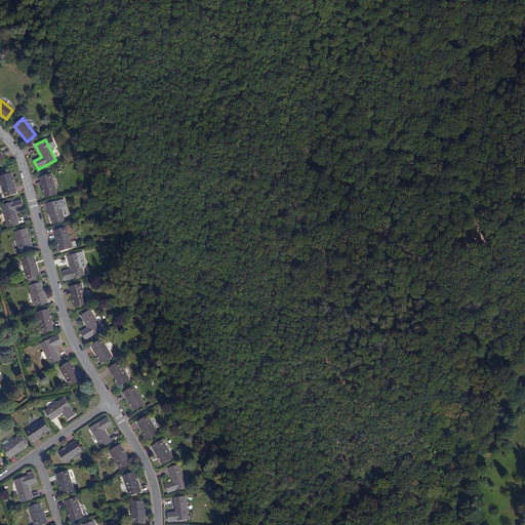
[(0,176),(0,179),(5,197),(15,194),(10,173),(0,176)]
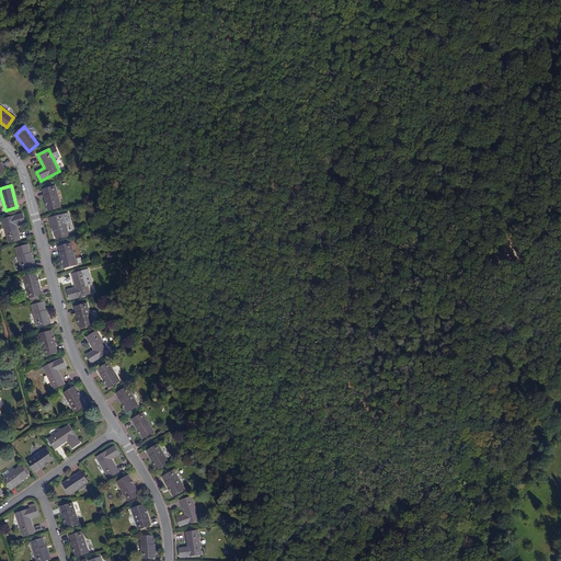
[(43,190),(48,210),(60,207),(54,186),(43,190)]
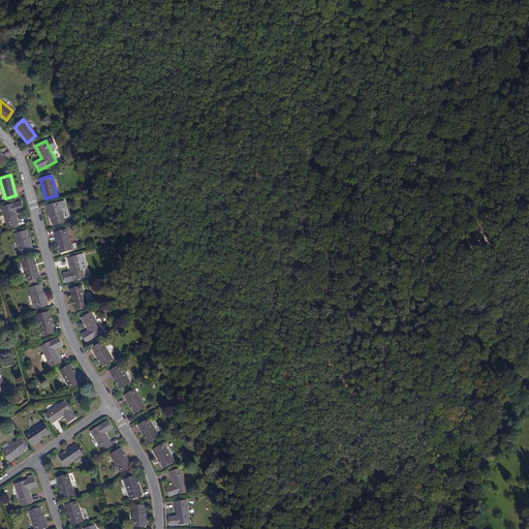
[(1,207),(7,229),(19,225),(16,213),(23,210),(21,201),(1,207)]
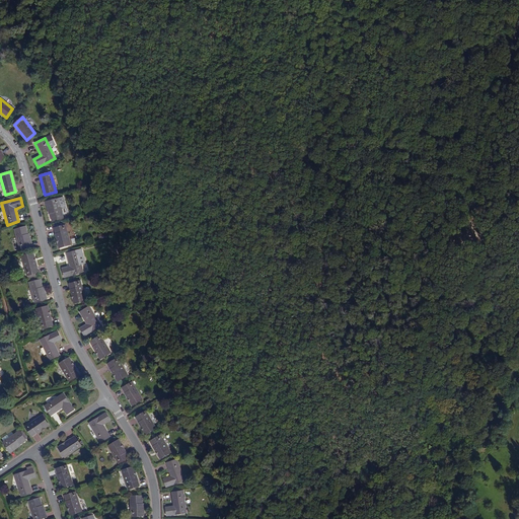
[(58,199),(48,202),(51,213),(49,213),(52,222),(63,219),(58,199)]
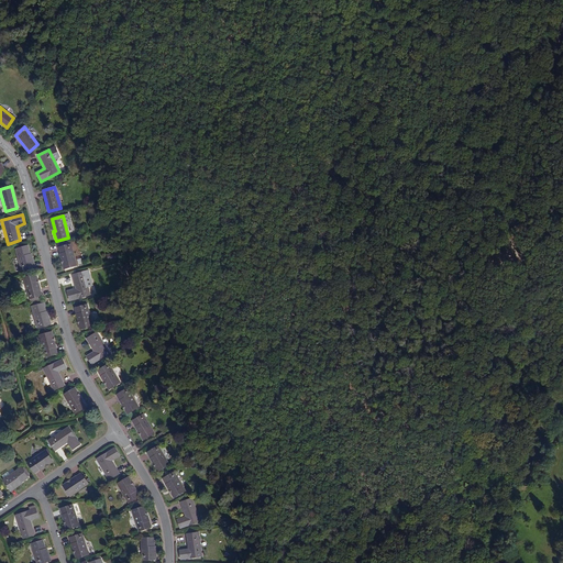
[(58,247),(64,268),(76,266),(70,245),(58,247)]
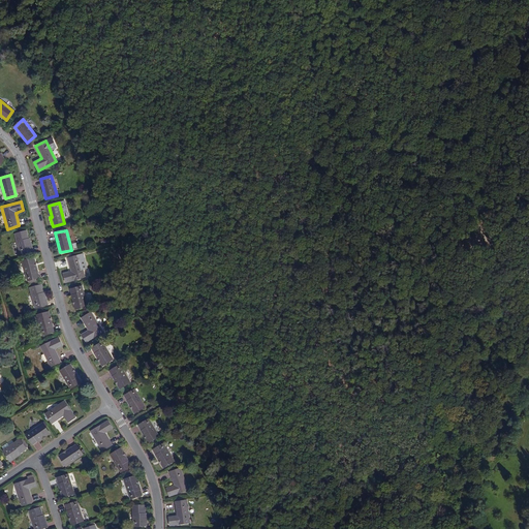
[(20,254),(30,252),(27,241),(28,240),(26,231),(14,235),(20,254)]
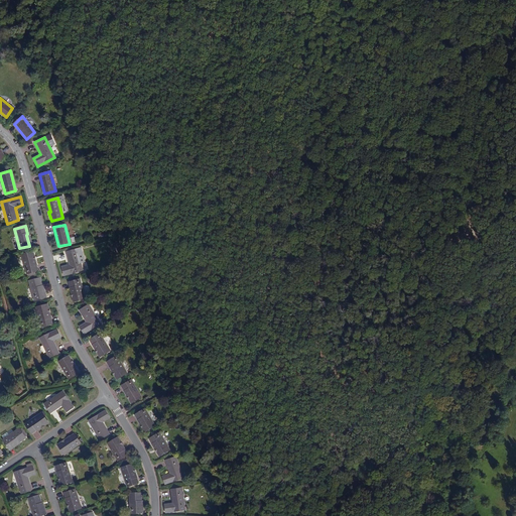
[(66,252),(70,265),(61,267),(63,275),(83,271),(77,249),(66,252)]
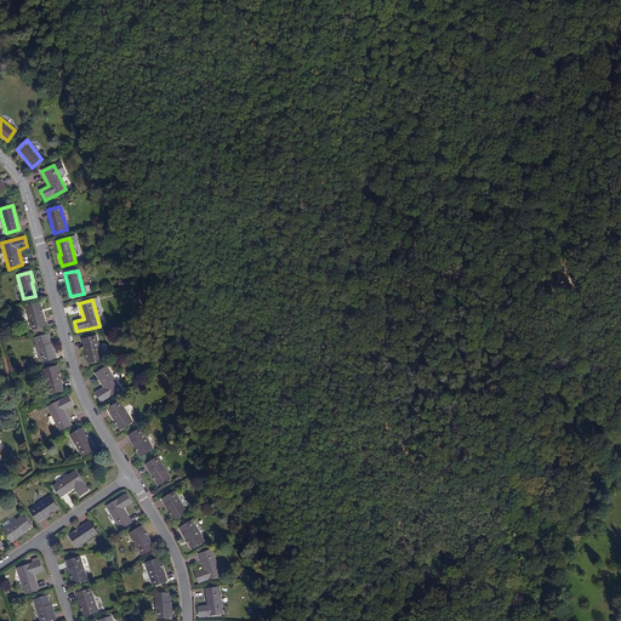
[(44,330),(44,326),(46,326),(40,303),(26,307),(32,330),(34,330),(35,332),(44,330)]
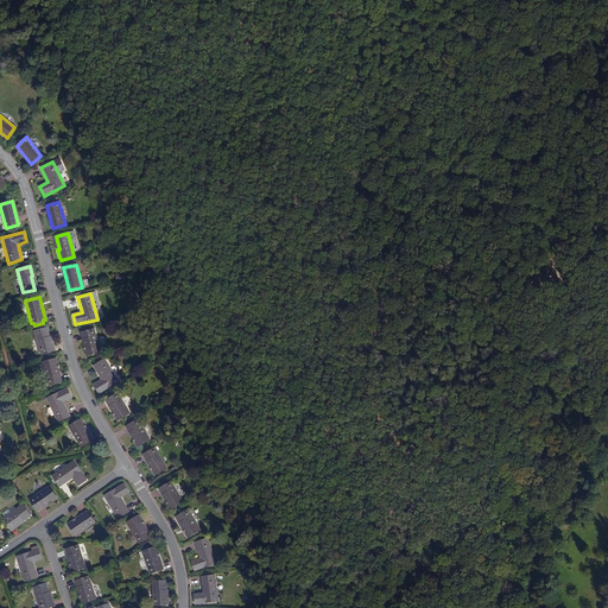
[(40,354),(51,352),(49,339),(50,339),(48,328),(42,329),(42,328),(38,329),(38,330),(33,331),(40,354)]
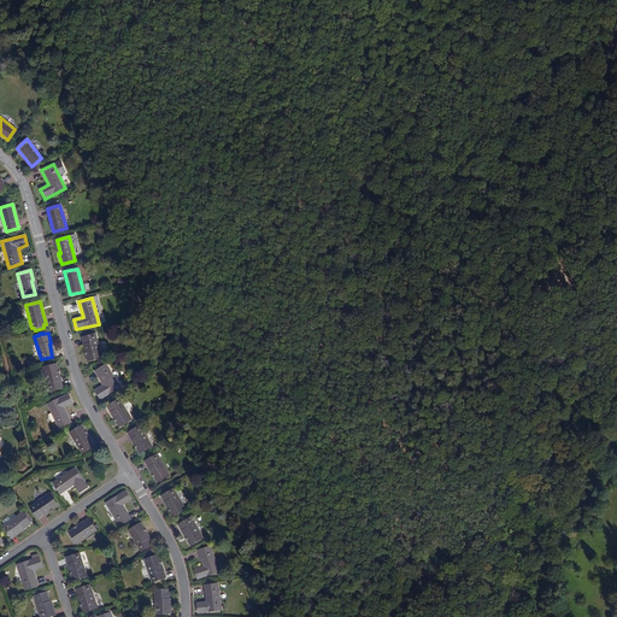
[(82,338),(88,360),(101,358),(95,334),(82,338)]
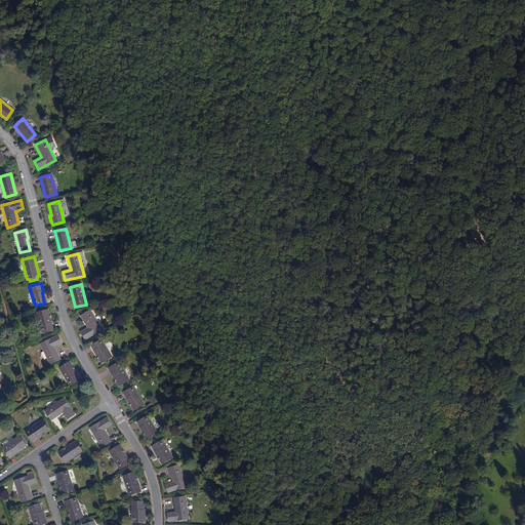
[(37,313),(42,332),(53,329),(48,310),(37,313)]
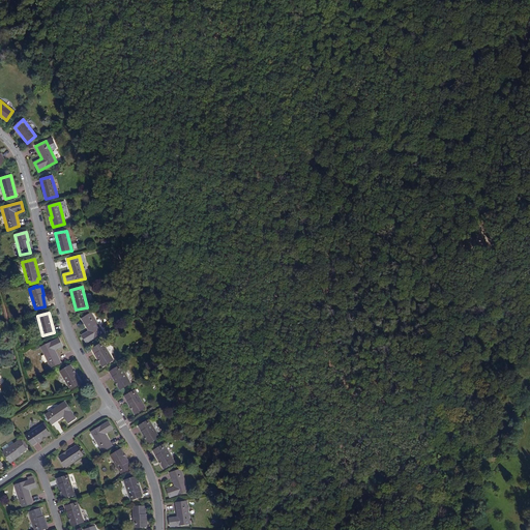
[(81,320),(88,331),(82,335),(87,344),(104,332),(91,314),(81,320)]
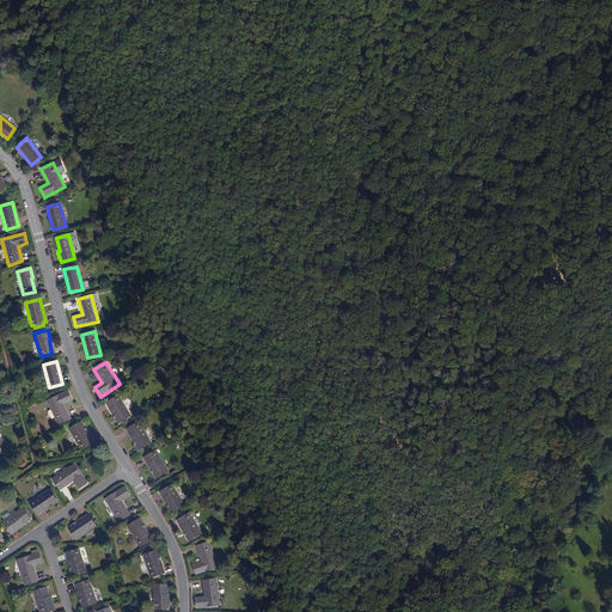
[(47,401),(57,424),(69,418),(63,404),(72,399),(67,391),(47,401)]
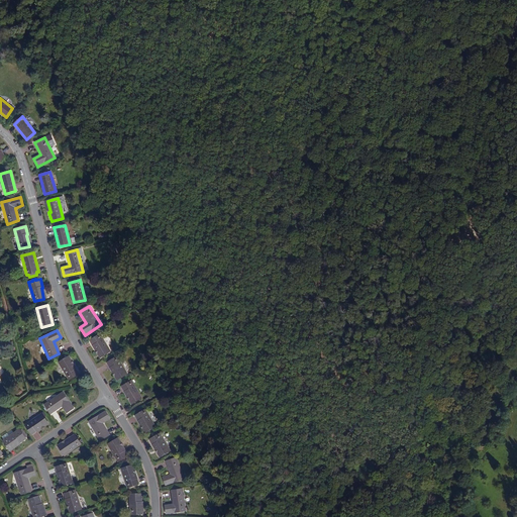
[(90,340),(100,357),(110,351),(100,334),(90,340)]
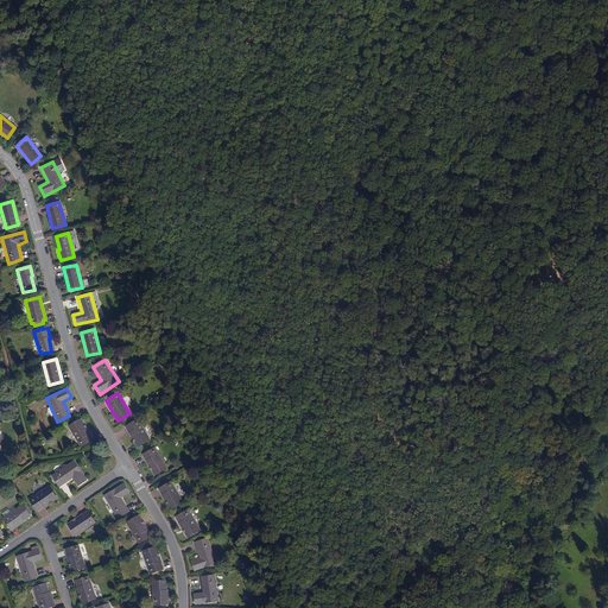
[(69,426),(81,447),(93,439),(80,419),(69,426)]
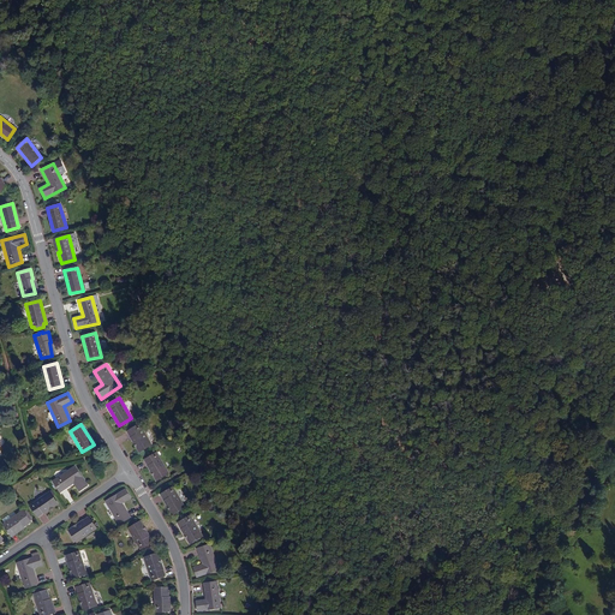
[(127,431),(139,452),(151,446),(139,424),(127,431)]
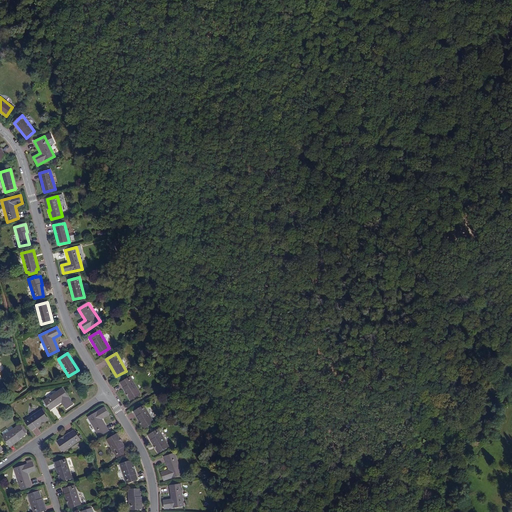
[(120,383),(130,400),(140,395),(130,377),(120,383)]
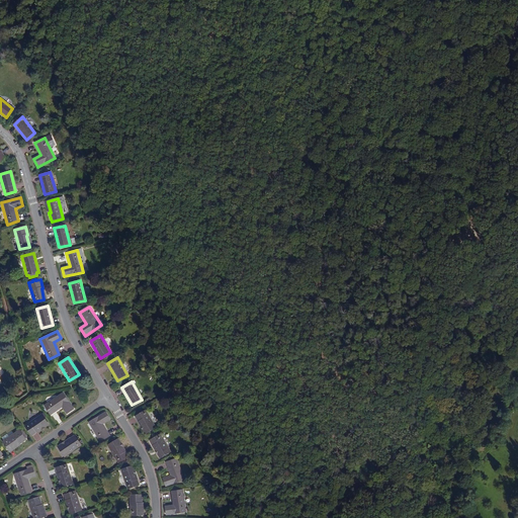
[(63,394),(45,406),(51,415),(62,408),(67,414),(74,409),(63,394)]
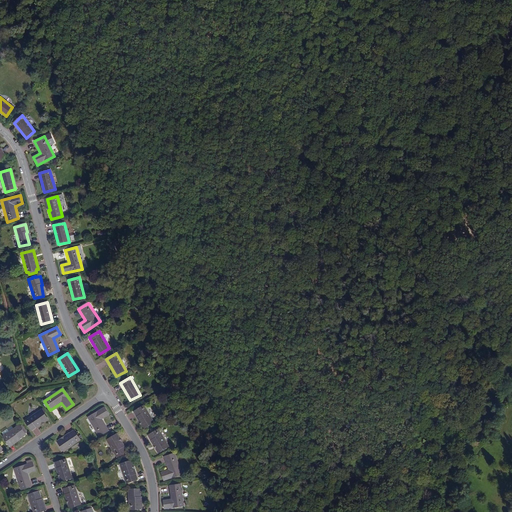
[(134,412),(144,429),(154,423),(144,406),(134,412)]
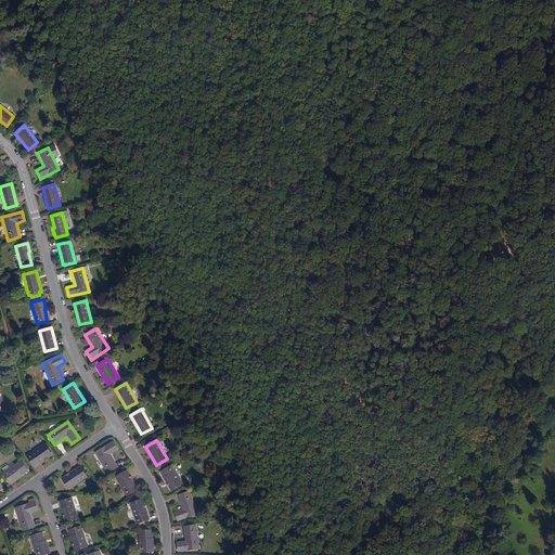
[(94,453),(107,473),(117,466),(111,454),(117,450),(113,442),(94,453)]
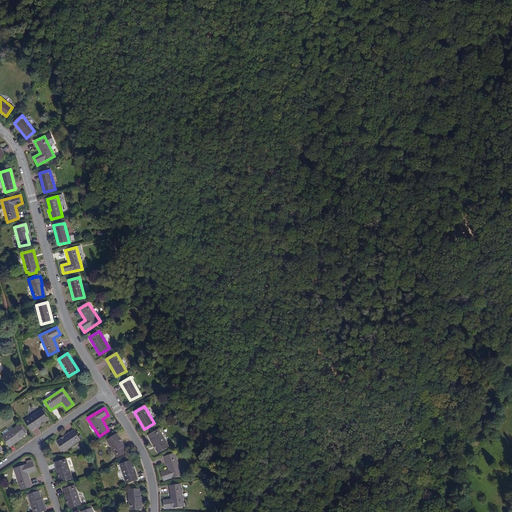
[(41,410),(25,421),(31,431),(48,420),(41,410)]
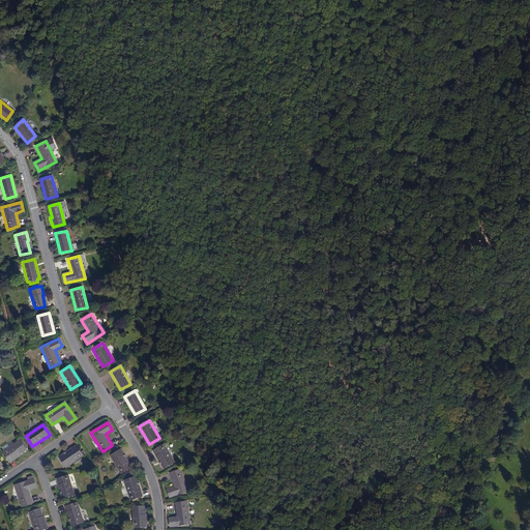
[(2,452),(8,461),(19,454),(26,450),(26,449),(27,448),(22,441),(21,442),(20,441),(2,452)]
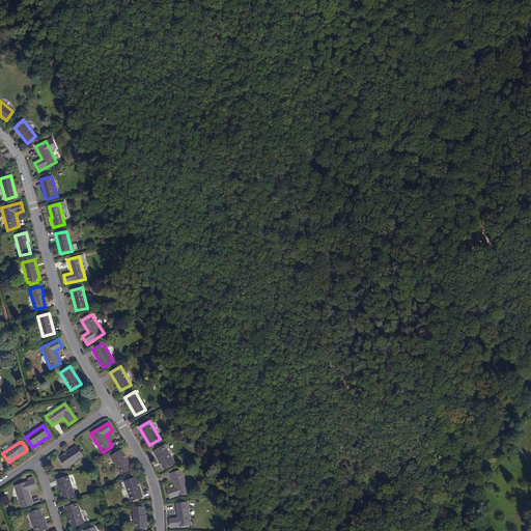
[(154,451),(164,470),(174,464),(164,446),(154,451)]
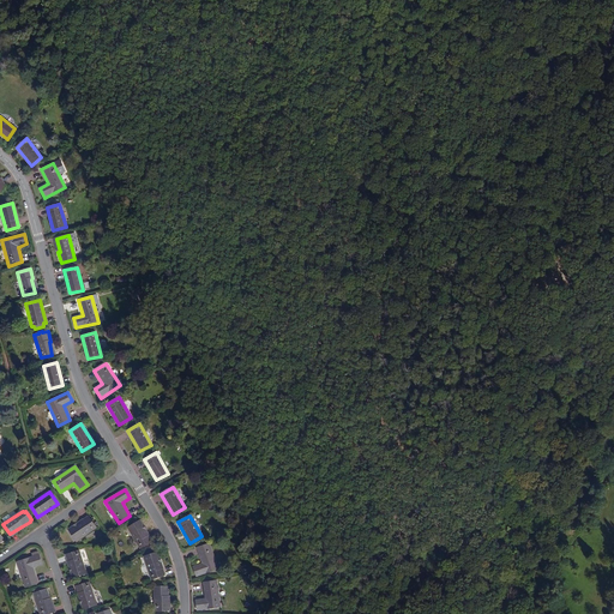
[(89,517),(68,530),(76,541),(96,528),(89,517)]
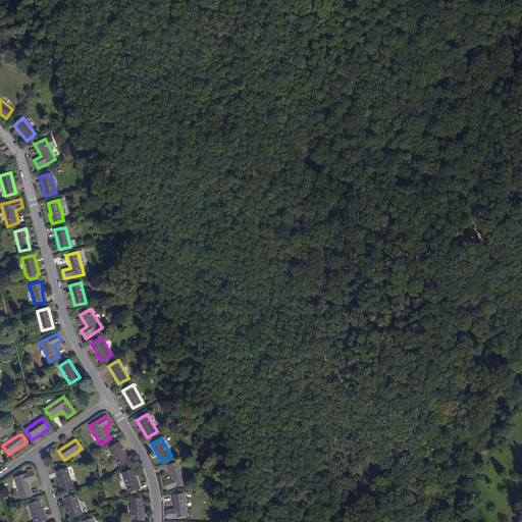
[(108,449),(119,466),(128,460),(118,442),(108,449)]
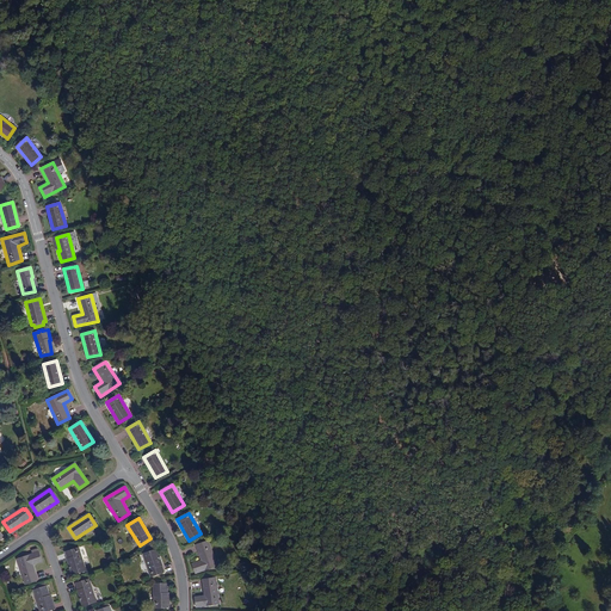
[(195,545),(201,561),(192,563),(196,574),(217,566),(208,541),(195,545)]
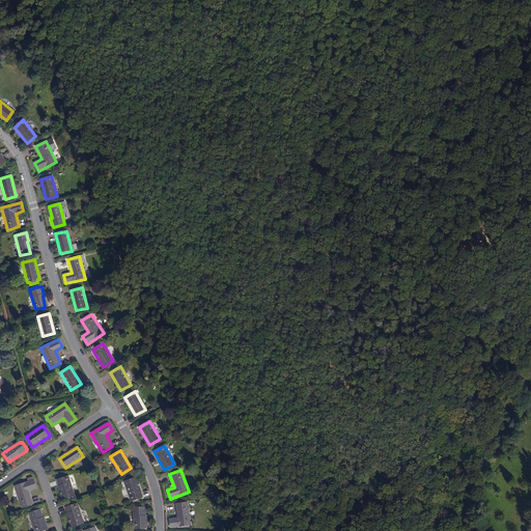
[(57,479),(63,499),(75,496),(67,476),(57,479)]
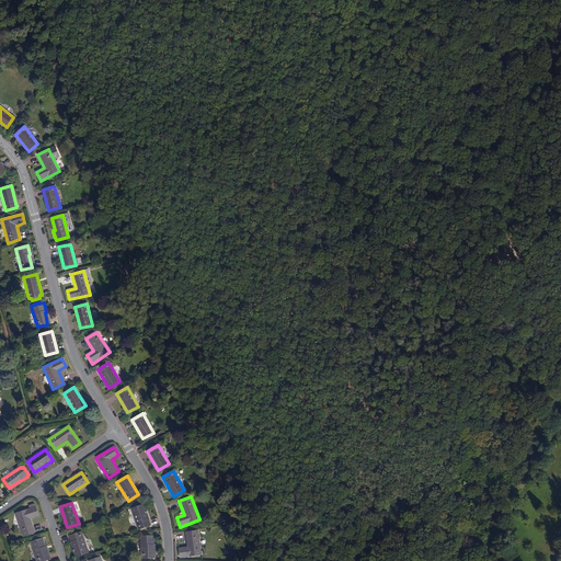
[(132,508),(138,529),(150,526),(144,505),(132,508)]
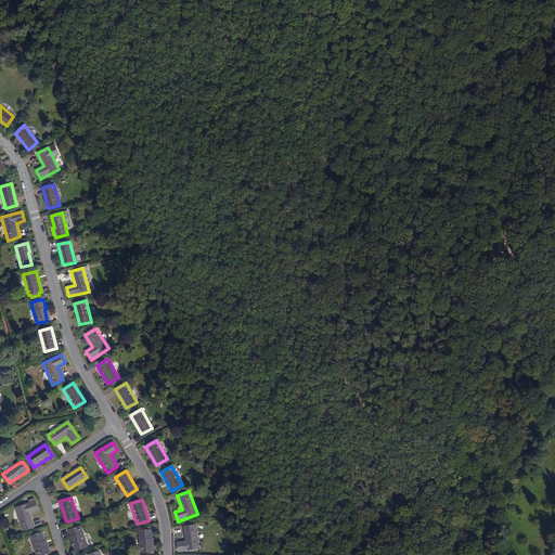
[(15,507),(23,530),(35,527),(30,513),(38,511),(35,501),(15,507)]
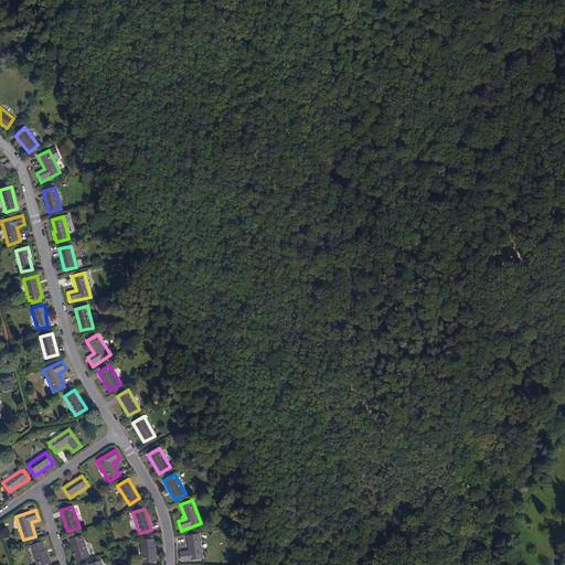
[(70,540),(77,561),(88,557),(82,536),(81,536),(80,535),(72,537),(73,539),(70,540)]
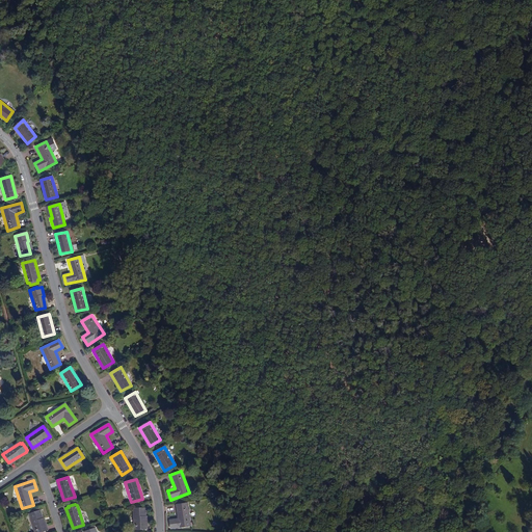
[(176,505),(178,519),(169,521),(170,530),(191,527),(187,504),(176,505)]
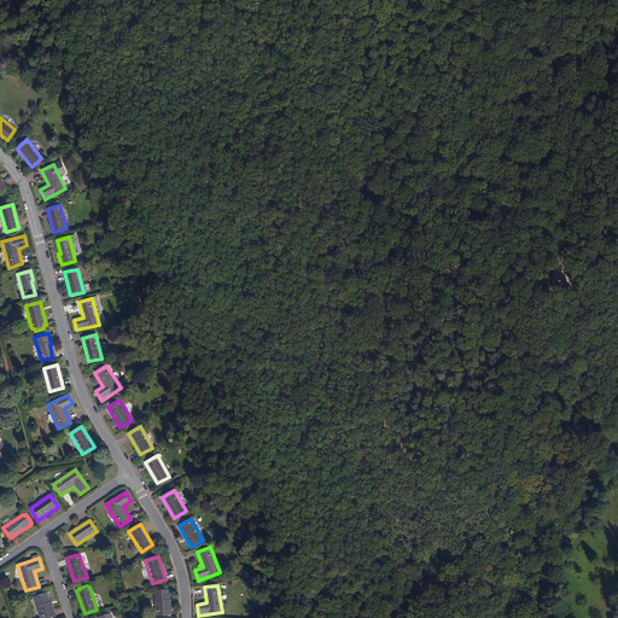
[(167,601),(169,601),(169,590),(156,592),(156,614),(168,614),(167,601)]
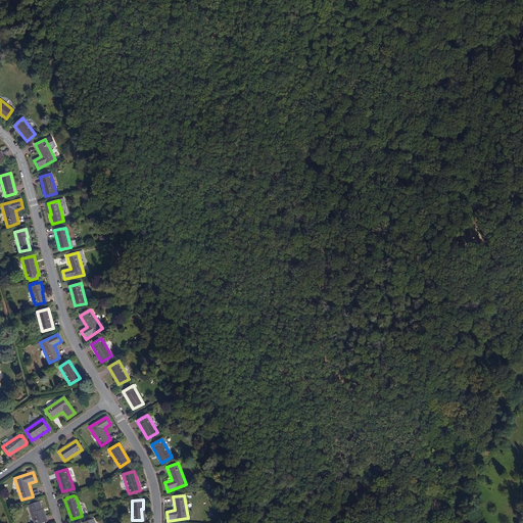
[(42,522),(45,522),(41,511),(43,511),(40,502),(29,506),(34,522),(42,522)]
